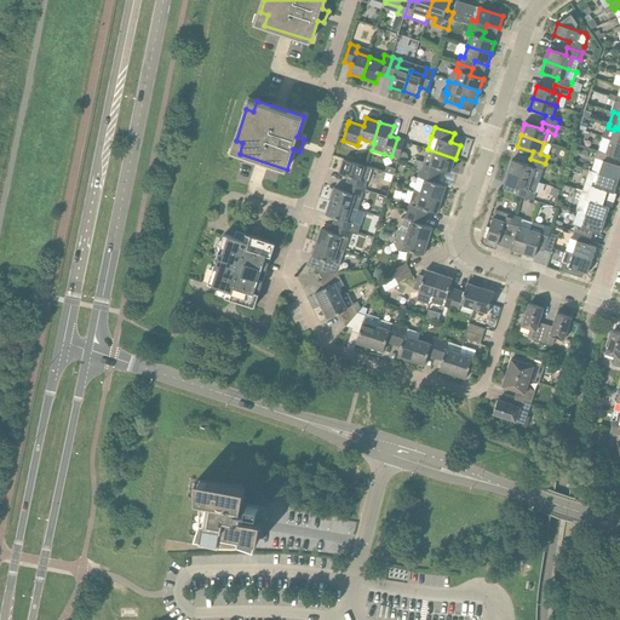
[(406,141),(397,138),(391,156),(400,159),(402,151),(406,141)]
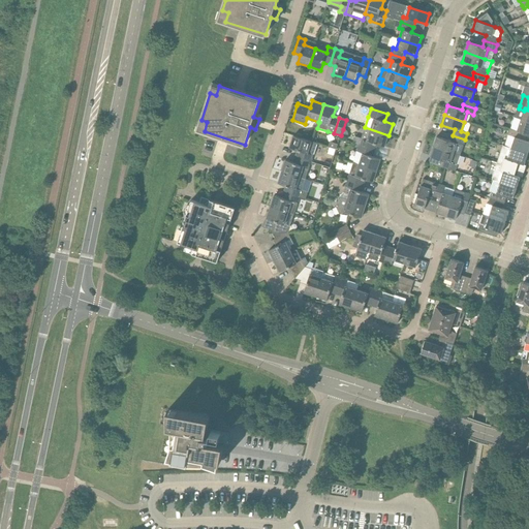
[(518,131),(527,134),(528,135),(528,122),(521,120),(518,131)]
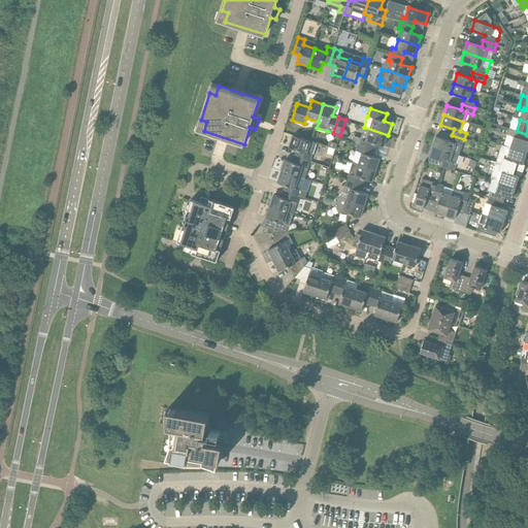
[(359,145),(374,151),(376,144),(384,146),(388,135),(364,127),(360,139),(359,145)]
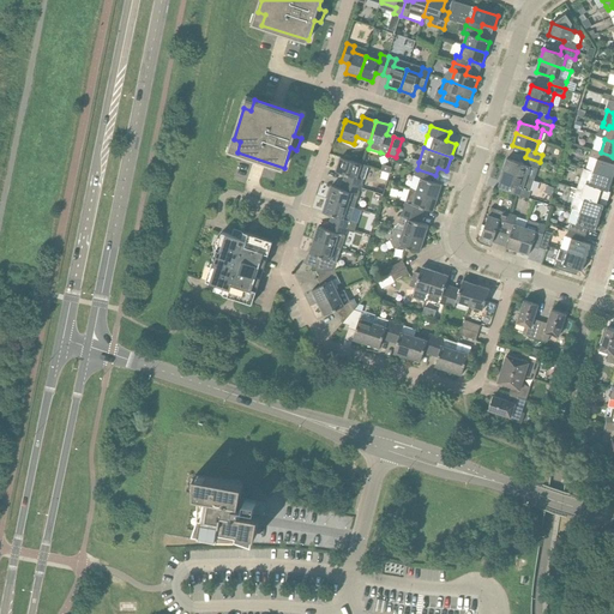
[(594,173),(613,179),(613,174),(613,164),(609,163),(612,156),(601,152),(595,151),(593,158),(597,160),(594,173)]
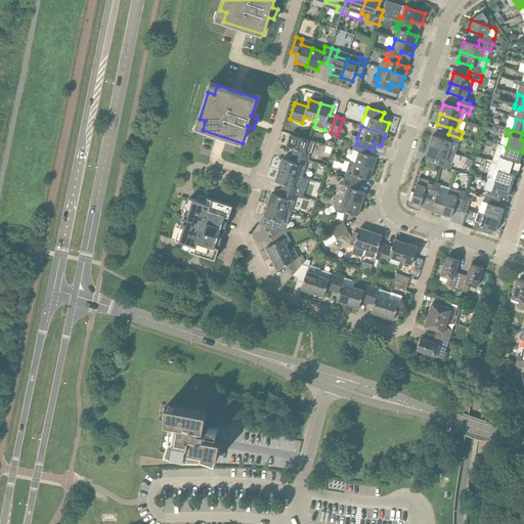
[(430,145),(449,151),(452,142),(459,144),(461,138),(448,134),(447,140),(433,135),(430,145)]
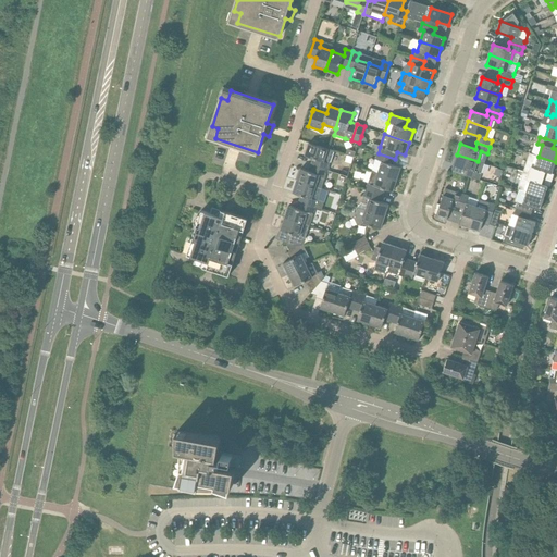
[(311,165),(327,171),(330,164),(324,162),(327,149),(309,144),(305,156),(313,159),(311,165)]
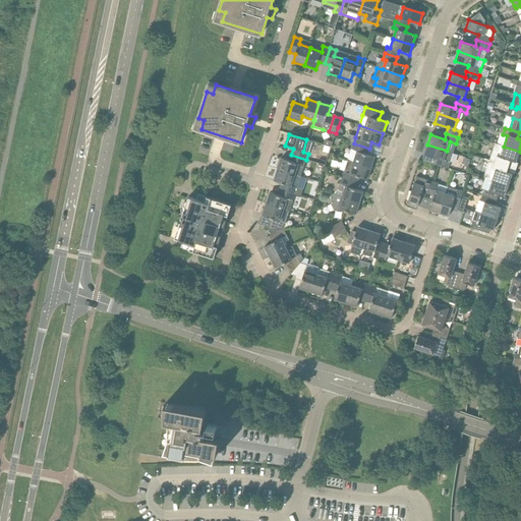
[(331,148),(333,141),(325,138),(323,145),(331,148)]
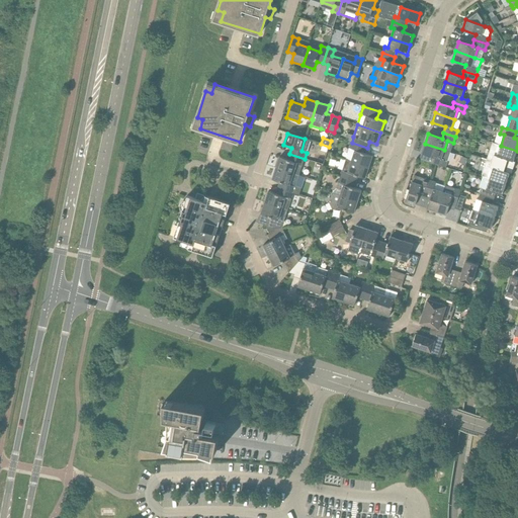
[(351,162),(369,167),(372,156),(365,153),(367,148),(352,143),(350,149),(355,150),(351,162)]
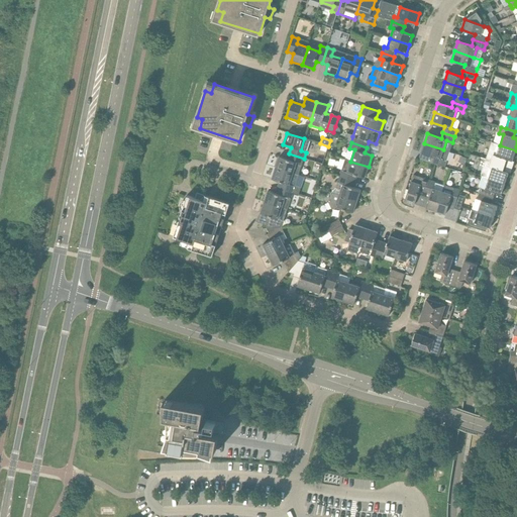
[(444,168),(446,162),(449,151),(443,149),(424,143),(421,153),(434,158),(432,164),(444,168)]
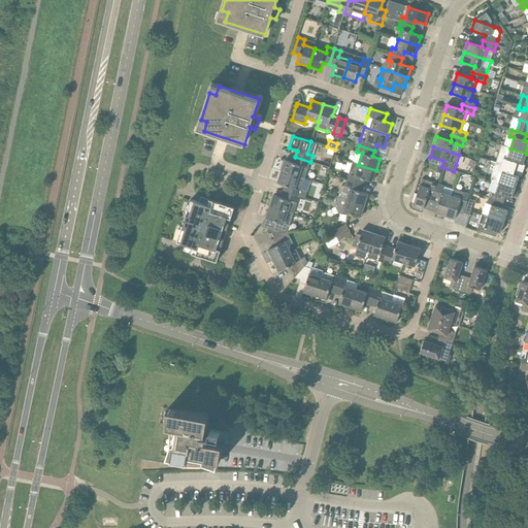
[(500,164),(515,168),(517,163),(523,165),(527,154),(510,149),(506,159),(502,158),(500,164)]
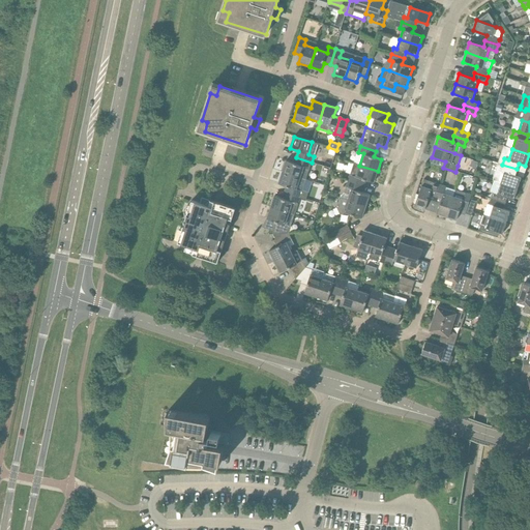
[(283,172),(306,180),(306,179),(301,178),(305,167),(310,169),(312,163),(296,157),(294,163),(287,160),(283,172)]
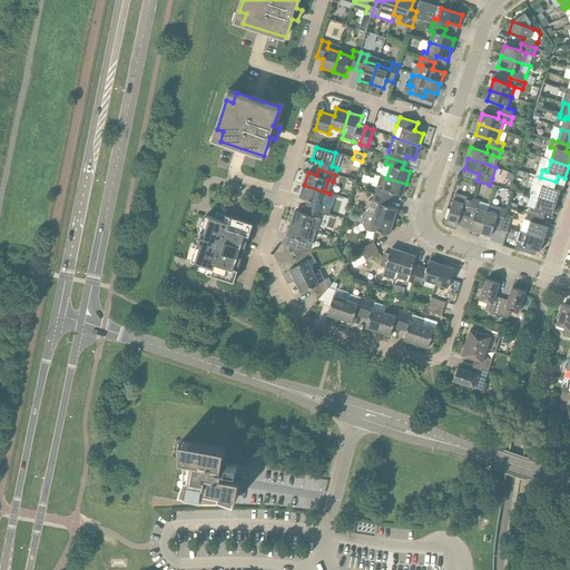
[(374,195),(392,200),(394,194),(402,196),(406,184),(386,178),(381,176),(374,195)]
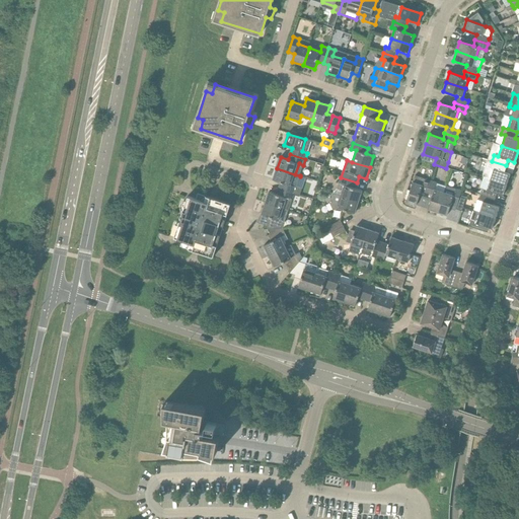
[(491,179),(507,184),(511,173),(504,171),(506,165),(492,161),(490,167),(494,168),(491,179)]
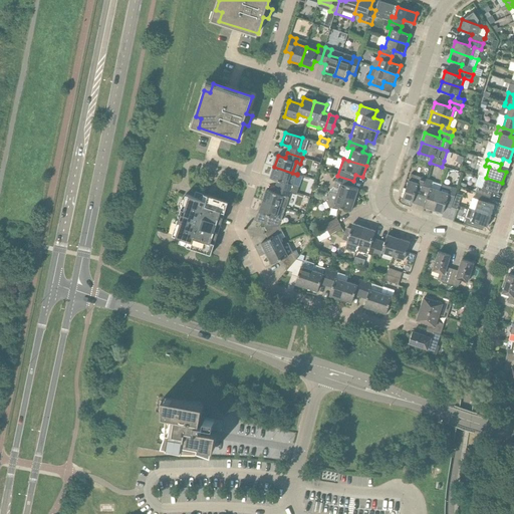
[(276,187),(291,192),(298,194),(300,187),(294,185),(297,175),(274,167),(270,178),(278,181),(276,187)]
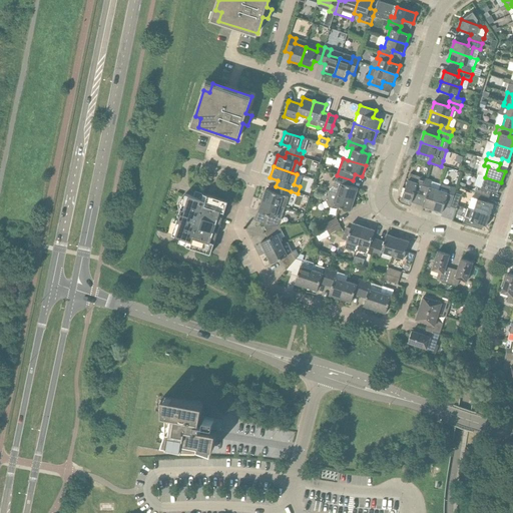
[(337,194),(355,199),(358,188),(351,186),(353,180),(337,175),(334,186),(339,188),(337,194)]
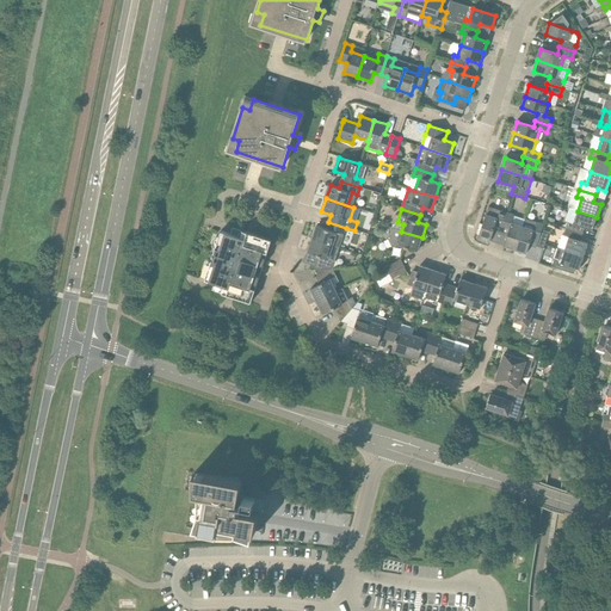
[(495,226),(503,228),(507,214),(500,211),(498,218),(486,215),(479,238),(491,241),(495,226)]
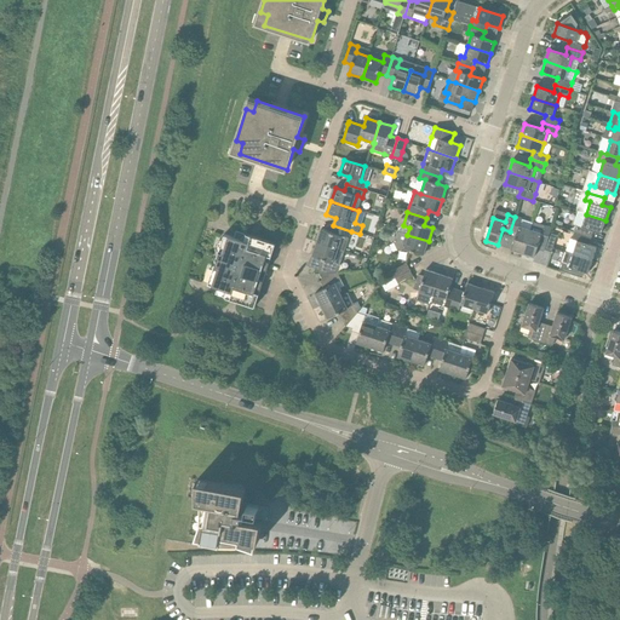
[(574,233),(591,239),(593,231),(602,234),(606,220),(586,214),(581,227),(577,225),(574,233)]
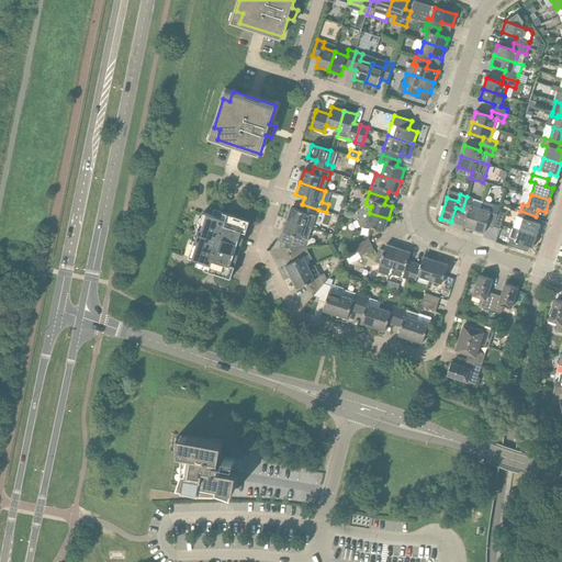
[(463,226),(474,229),(483,202),(473,199),(467,197),(462,210),(469,212),(463,226)]
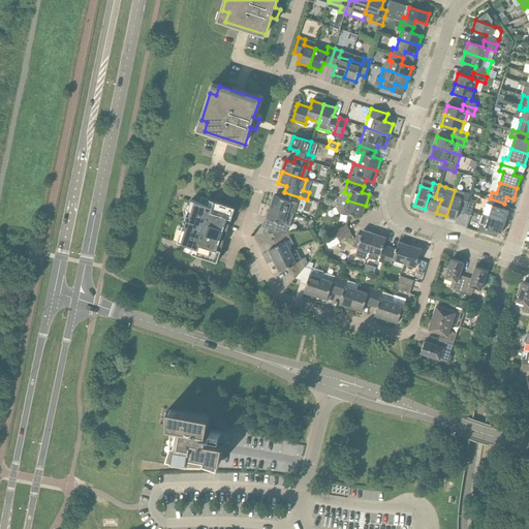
[(461,206),(467,208),(469,199),(471,195),(465,193),(455,190),(446,216),(456,219),(461,206)]
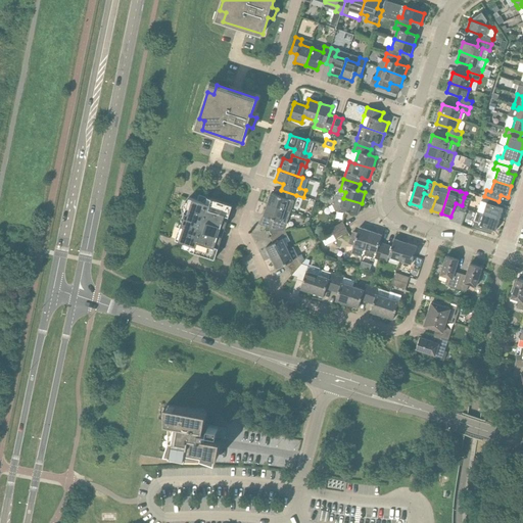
[(268,204),(285,210),(289,199),(294,201),(296,195),(281,190),(279,196),(271,193),(268,204)]
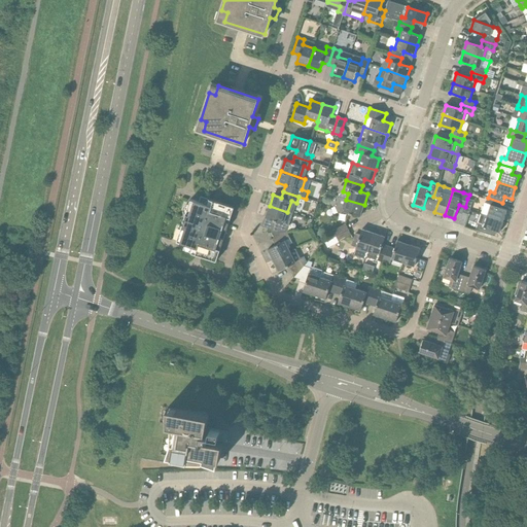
[(217,261),(227,230),(235,207),(201,197),(199,202),(190,200),(177,242),(185,244),(183,250),(217,261)]
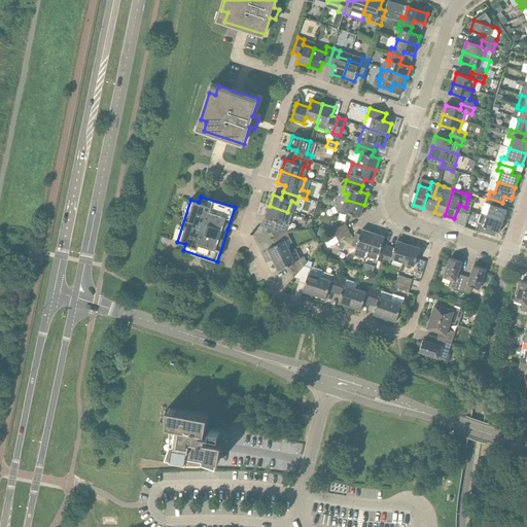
[(338,213),(343,211),(360,217),(364,205),(346,200),(338,197),(335,206),(338,213)]
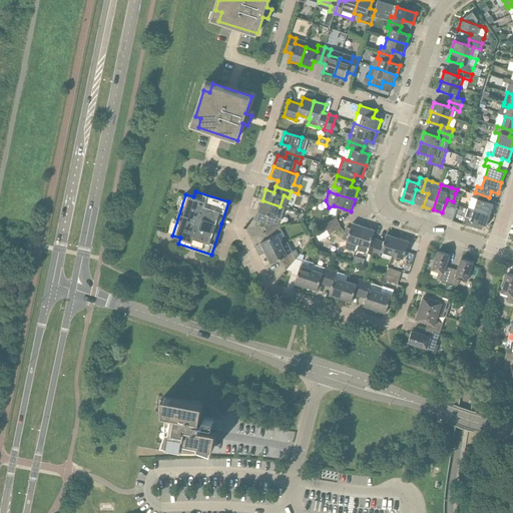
[(474,210),(490,215),(494,204),(487,202),(489,197),(475,192),(474,198),(472,197),(468,208),(474,210)]
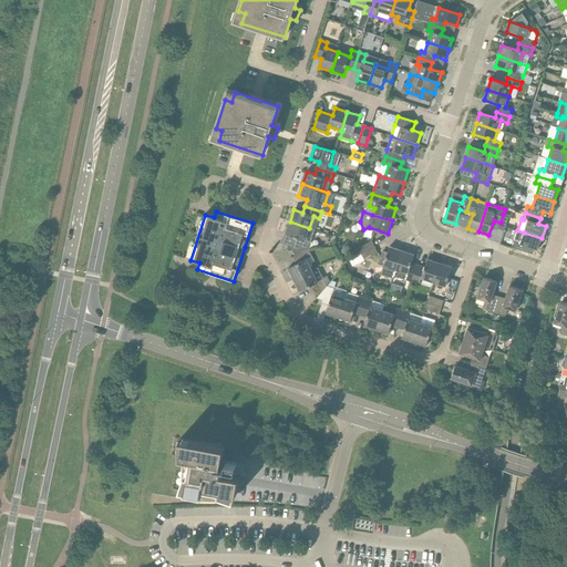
[(503,214),(501,223),(498,229),(505,232),(509,216),(503,214)]
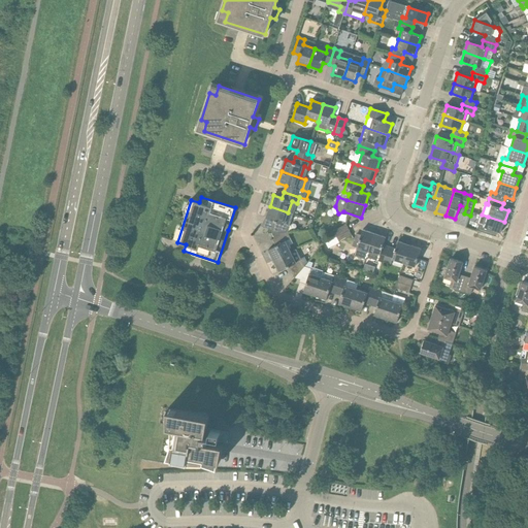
[(288,232),(290,226),(294,215),(288,212),(270,206),(263,227),(273,230),(272,233),(288,232)]
